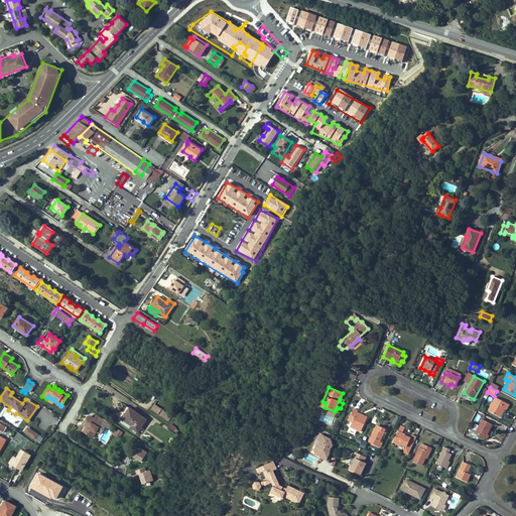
[(489,410),(499,416),(502,410),(503,411),(505,408),(507,409),(509,404),(496,397),(489,410)]
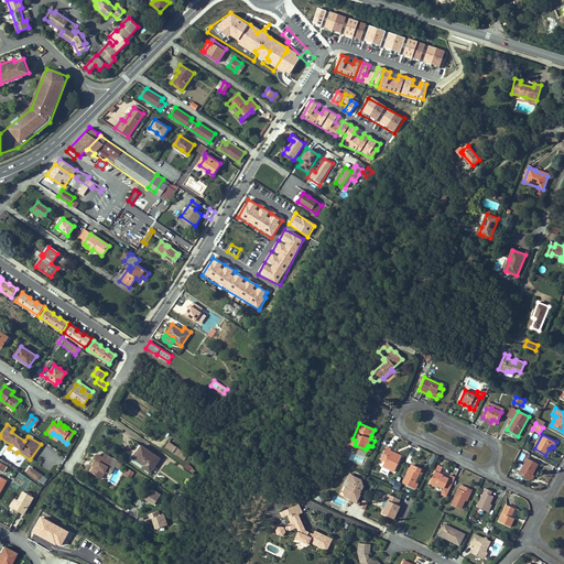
[(184,452),(170,442),(165,447),(184,461),(186,457),(182,454),(184,452)]
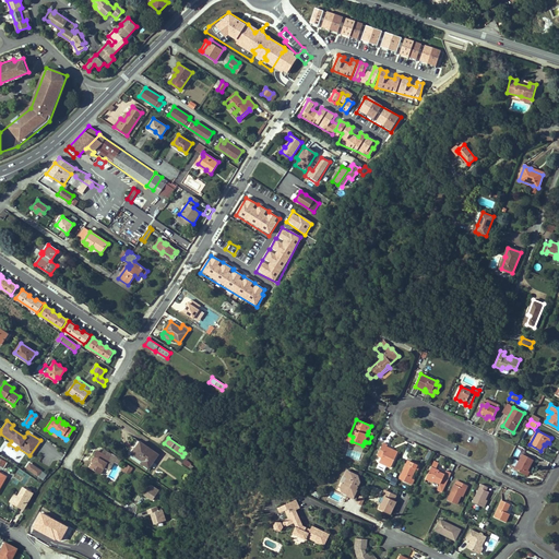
[(140,442),(132,453),(142,461),(145,463),(144,464),(149,468),(158,454),(140,442)]
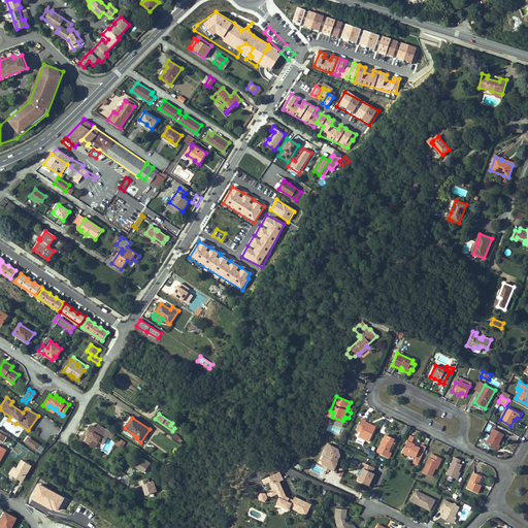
[(360,432),(359,436),(369,441),(376,427),(370,424),(370,426),(365,424),(366,422),(366,420),(362,419),(358,428),(362,430),(360,432)]
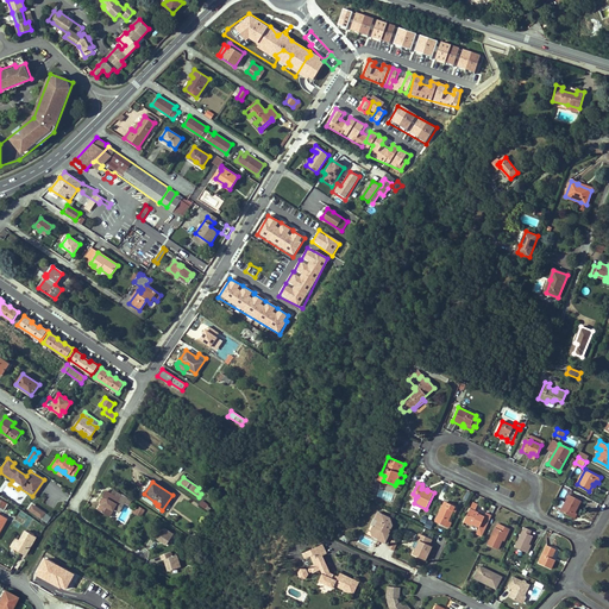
[(106,491),(101,501),(105,503),(101,510),(111,516),(120,498),(106,491)]
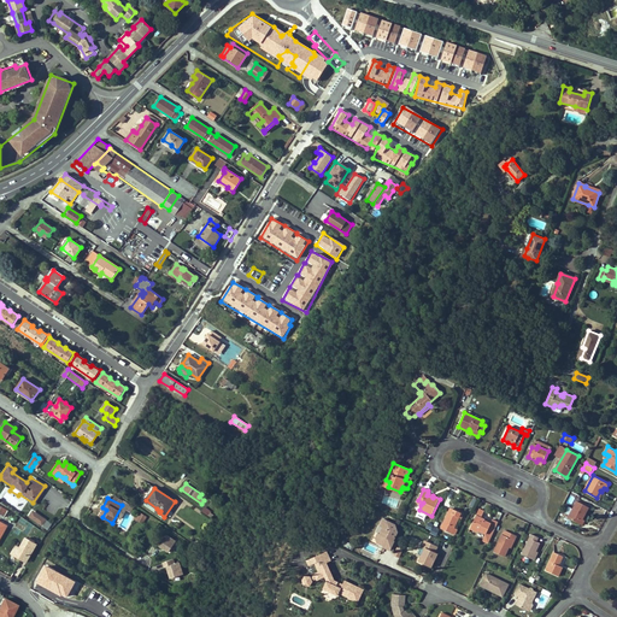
[(569,506),(564,513),(569,516),(568,517),(580,524),(582,519),(581,519),(585,513),(586,513),(588,507),(585,505),(577,500),(573,509),(569,506)]
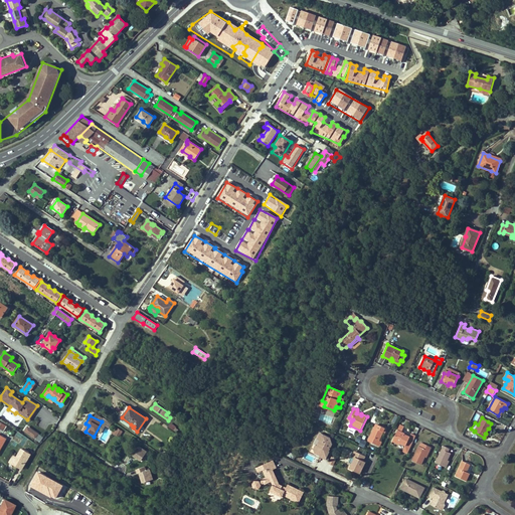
[(409,437),(406,435),(406,437),(403,436),(404,433),(401,432),(404,426),(400,424),(392,442),(399,445),(400,443),(405,446),(403,451),(408,453),(416,436),(411,433),(409,437)]
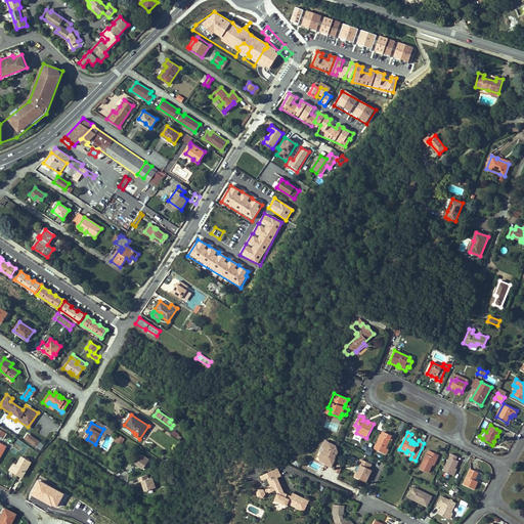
[(375,449),(384,453),(386,448),(390,439),(392,440),(394,436),(385,433),(383,436),(381,435),(375,449)]
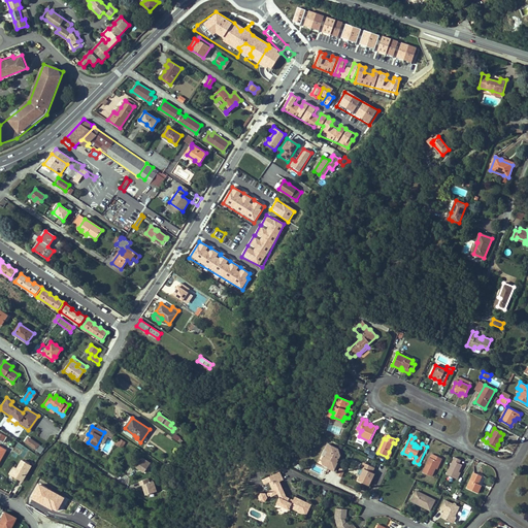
[(37,444),(27,437),(23,442),(34,450),(37,444)]
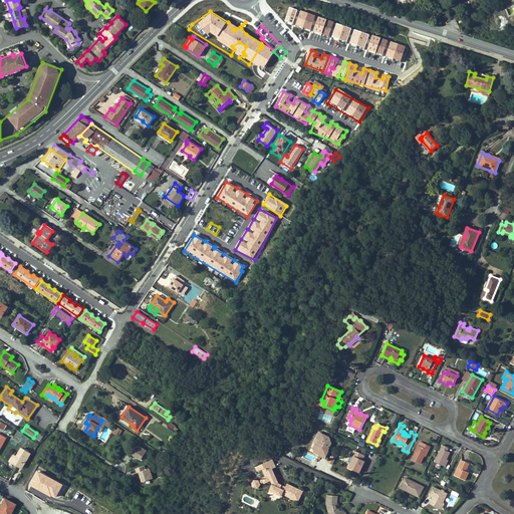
[(121,431),(114,427),(111,432),(118,436),(121,431)]
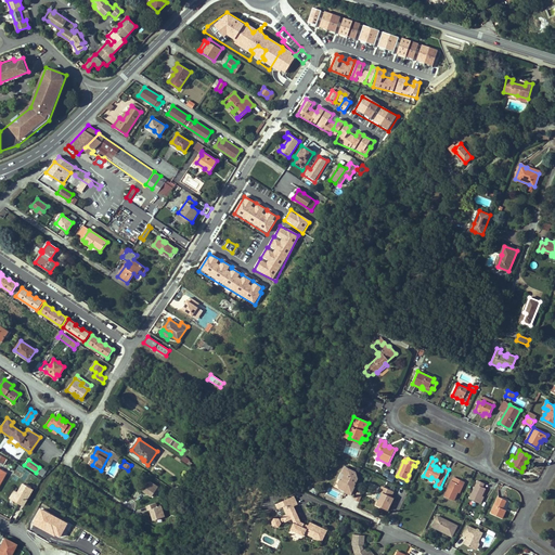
[(339,480),(338,483),(339,488),(341,489),(341,488),(346,490),(345,491),(351,494),(355,487),(353,486),(352,486),(353,482),(356,482),(358,477),(356,473),(344,467),(341,473),(345,474),(341,480),(339,480)]
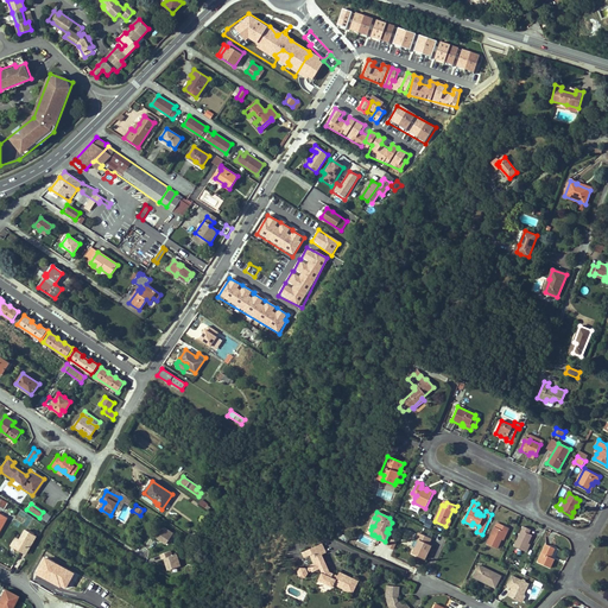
[(495,527),(487,544),(498,549),(502,539),(505,532),(507,533),(510,529),(500,524),(498,529),(495,527)]
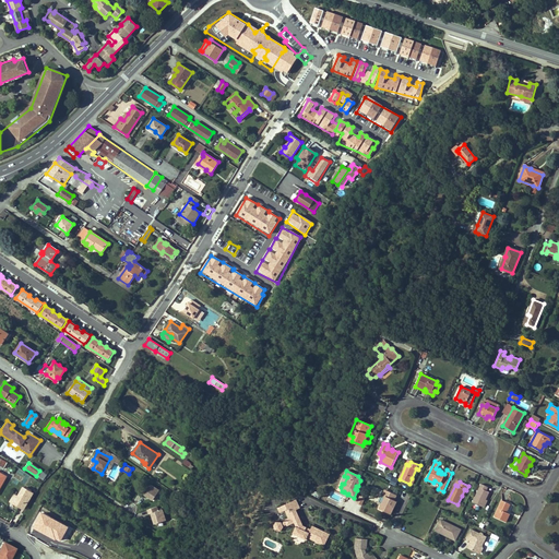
[(473,502),(483,507),(486,500),(489,492),(486,491),(488,487),(482,484),(473,502)]
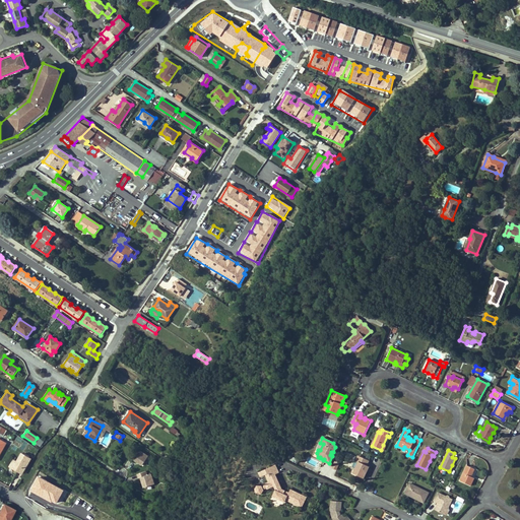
[(140,451),(133,461),(141,467),(148,456),(140,451)]
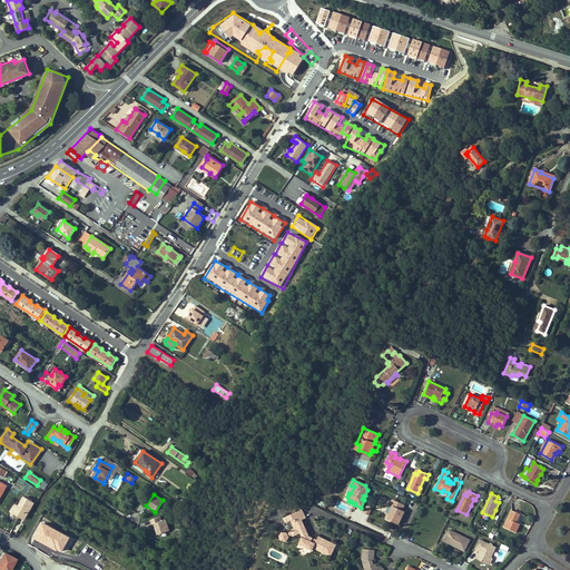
[(15,513),(25,519),(35,503),(25,497),(19,505),(15,513)]
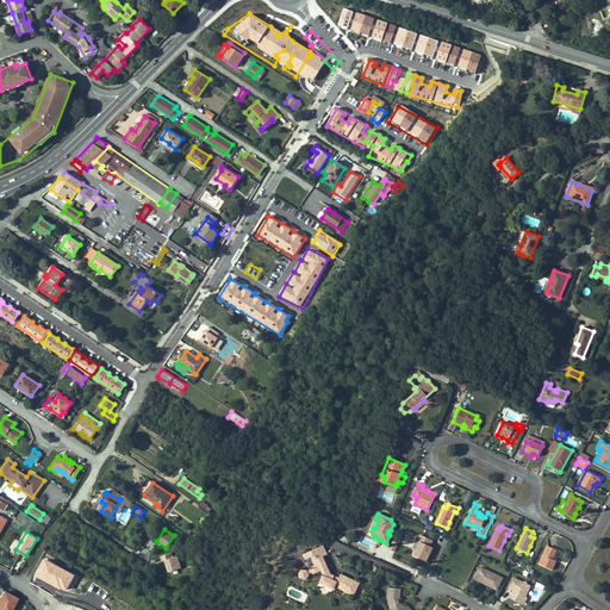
[(422,542),(415,555),(427,561),(429,555),(428,555),(429,552),(430,553),(434,547),(430,546),(433,540),(422,534),(418,541),(422,542)]
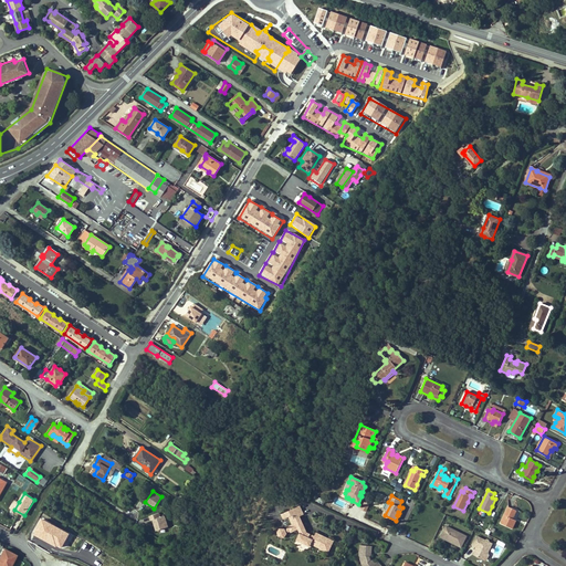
[(303,514),(301,505),(290,510),(292,514),(289,515),(292,524),(287,525),(289,530),(290,531),(295,528),(297,534),(294,540),(307,546),(308,544),(326,552),(332,541),(314,532),(313,535),(305,532),(299,516),(303,514)]
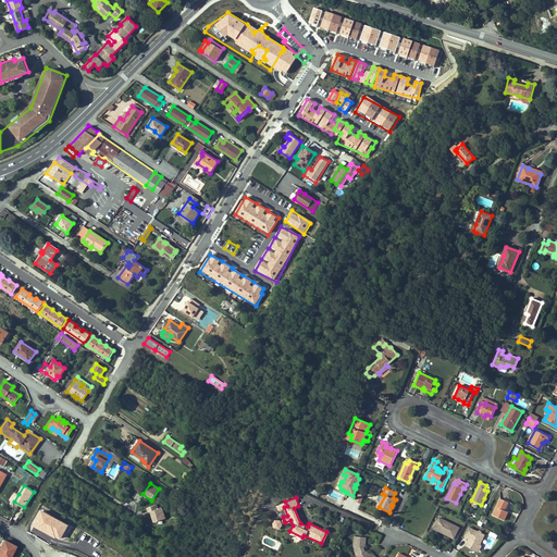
[(508,503),(500,498),(493,515),(505,520),(508,512),(505,511),(508,503)]
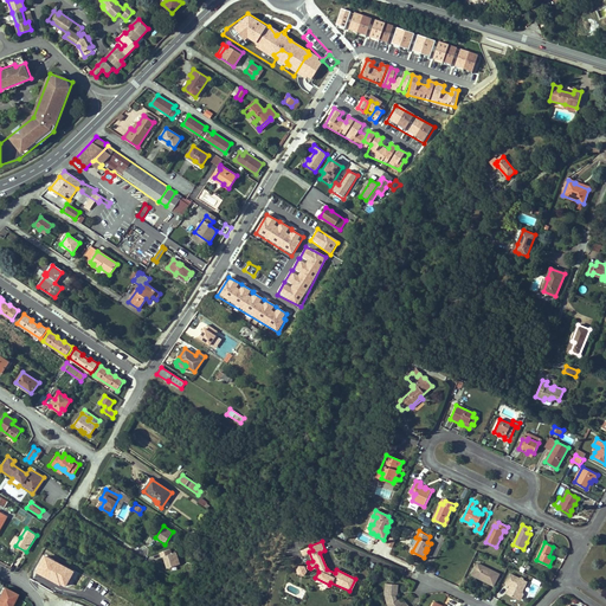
[(166,571),(180,565),(176,553),(172,554),(171,549),(160,553),(166,571)]
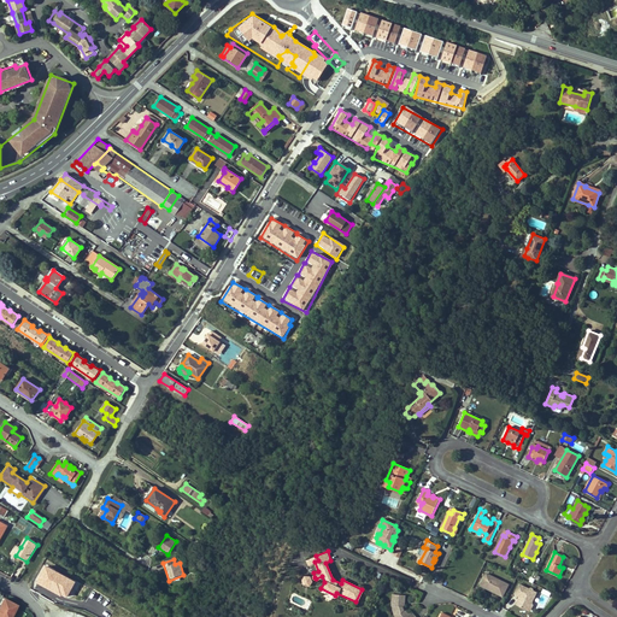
[(66,597),(71,588),(69,587),(72,581),(53,570),(47,582),(59,589),(58,592),(66,597)]
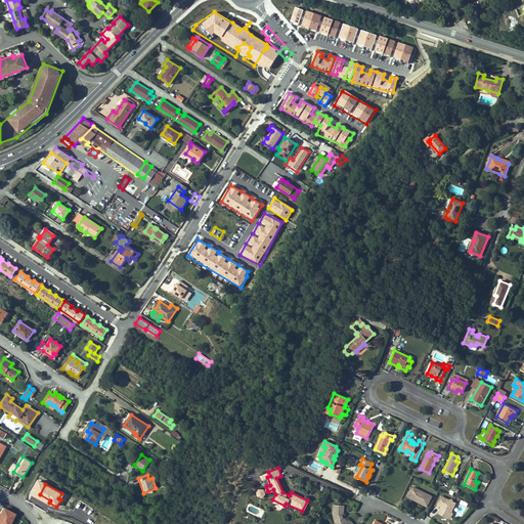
[(412,487),(408,495),(417,498),(416,500),(427,506),(432,496),(412,487)]
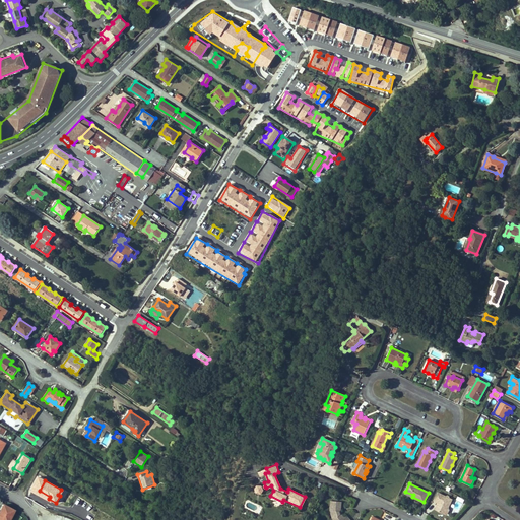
[(265,486),(265,485),(261,486),(261,485),(256,485),(254,490),(257,494),(261,495),(264,491),(263,490),(266,488),(265,486)]
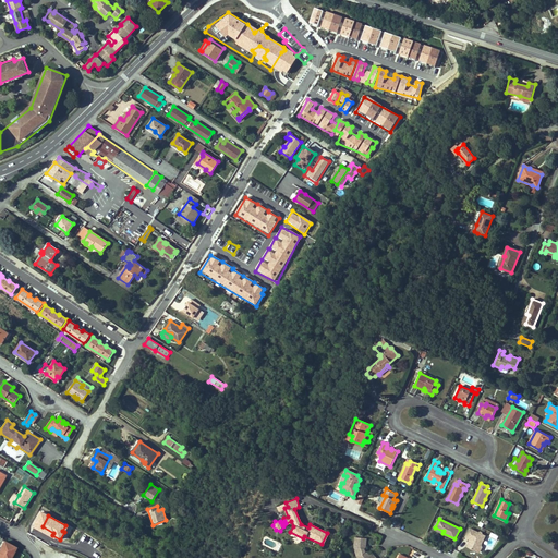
[(468,543),(469,544),(468,547),(477,552),(480,547),(482,547),(481,544),(485,535),(483,535),(482,533),(481,532),(478,533),(470,529),(465,537),(470,540),(468,543)]
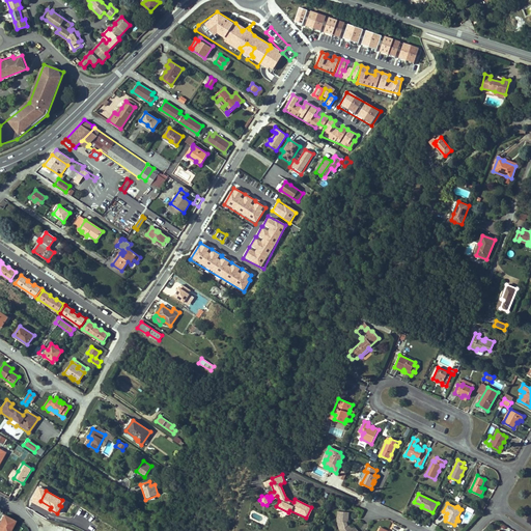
[(338,511),(337,522),(340,522),(342,529),(340,530),(358,530),(355,527),(353,529),(350,526),(348,525),(347,523),(348,521),(350,512),(338,511)]
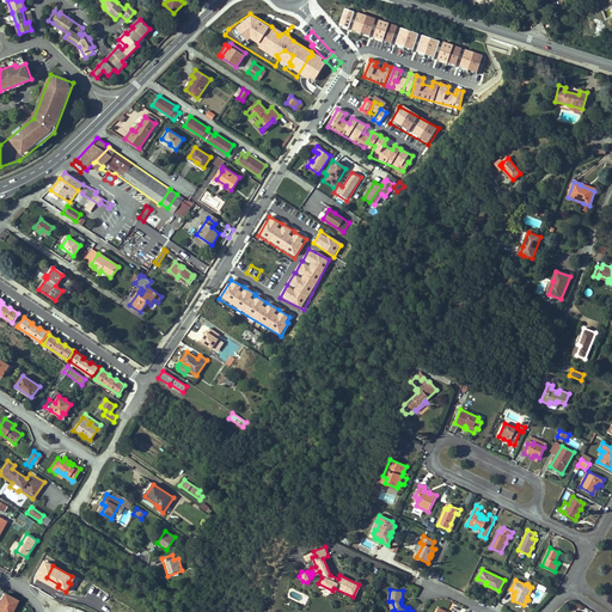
[(11,611),(18,600),(5,594),(0,601),(0,610),(2,611),(1,611),(11,611)]
